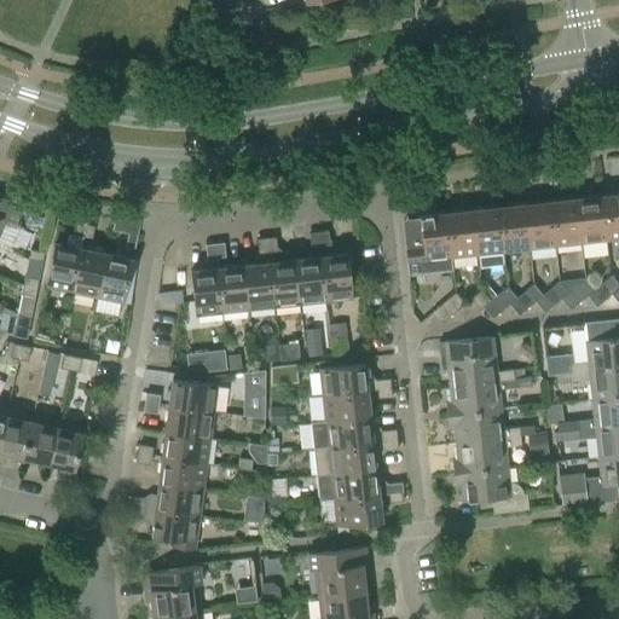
[(607,241),(618,238),(618,192),(602,195),(607,241)]
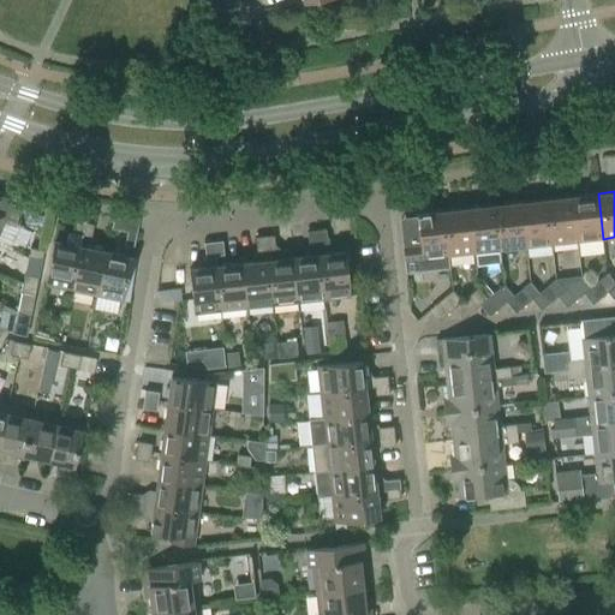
[(598,193),(573,197),(578,242),(603,239),(598,193)]
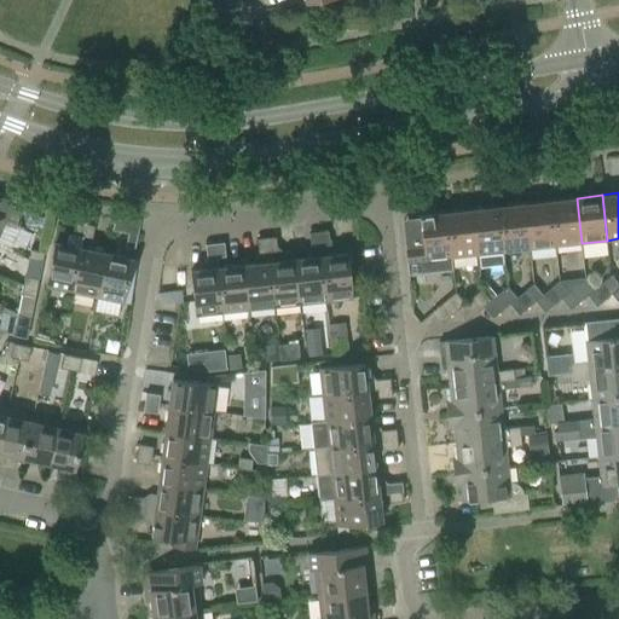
[(0,232),(5,220),(15,225),(22,209),(0,198),(0,232)]
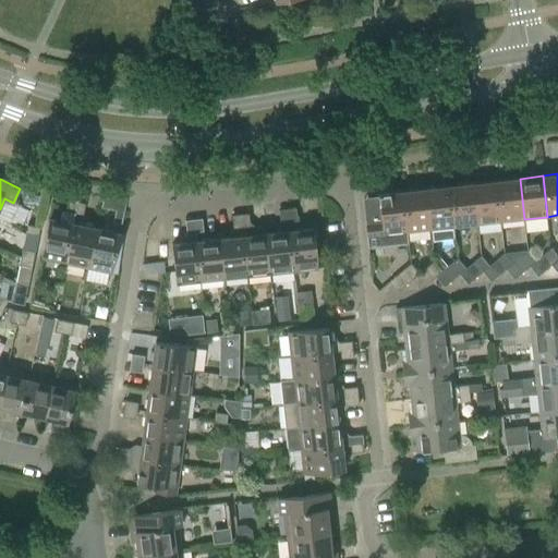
[(520,179),(496,181),(500,222),(524,219),(520,179)]
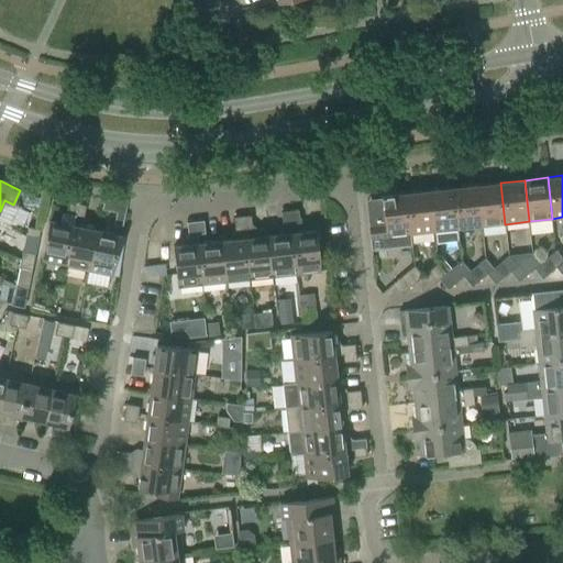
[(500,183),(477,186),(482,227),(505,224),(500,183)]
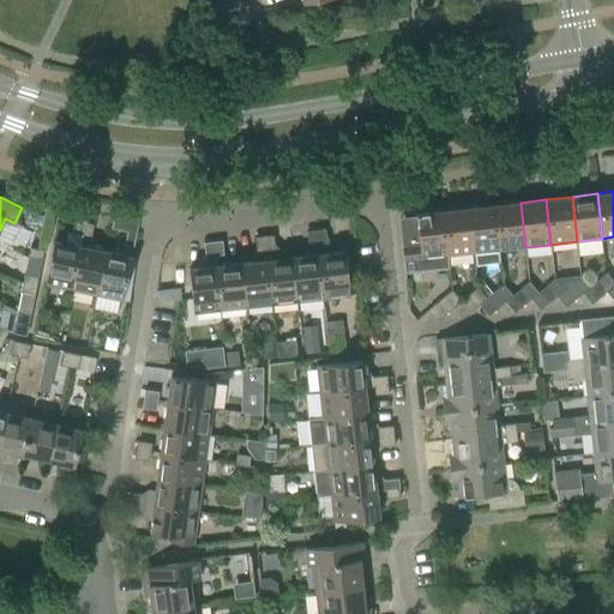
[(521,203),(494,205),(499,250),(525,247),(521,203)]
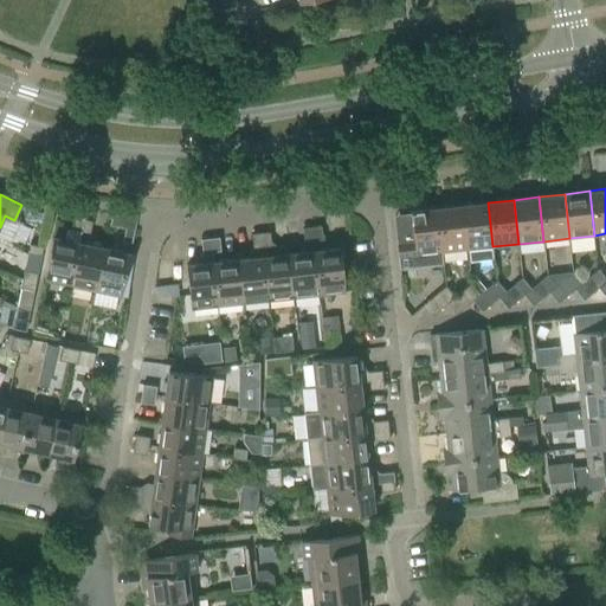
[(468,250),(469,262),(494,259),(492,246),(488,202),(463,205),(468,250)]
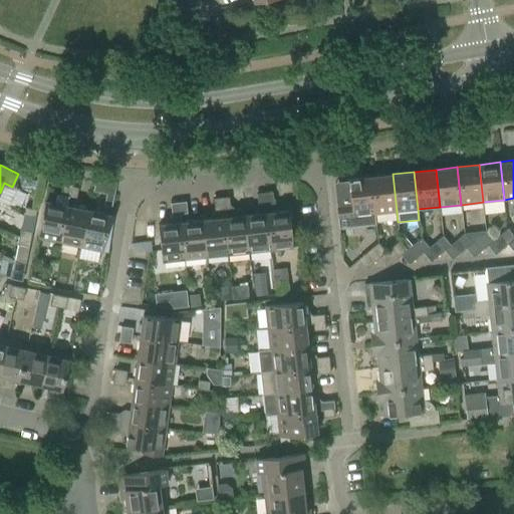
[(393,174),(370,177),(374,214),(397,212),(393,174)]
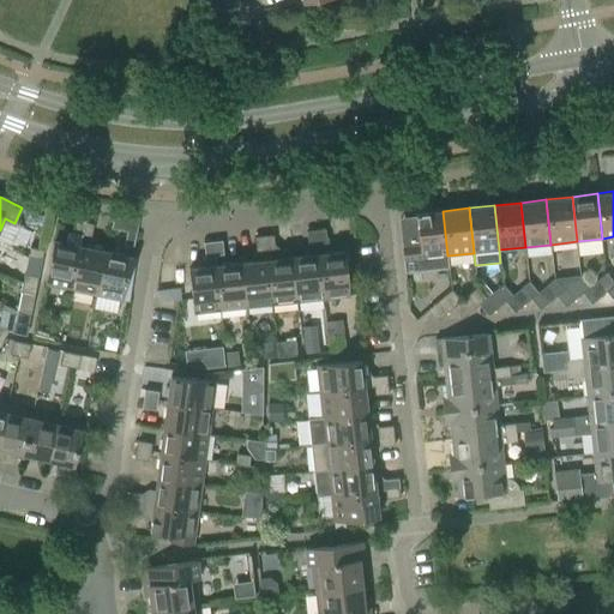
[(447,256),(443,211),(416,214),(420,245),(402,247),(404,272),(449,268),(447,256)]
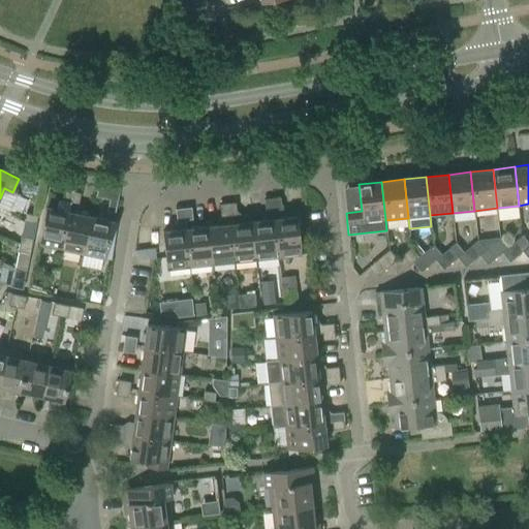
[(97,187),(96,196),(110,199),(117,200),(119,190),(120,190),(120,189),(97,187)]
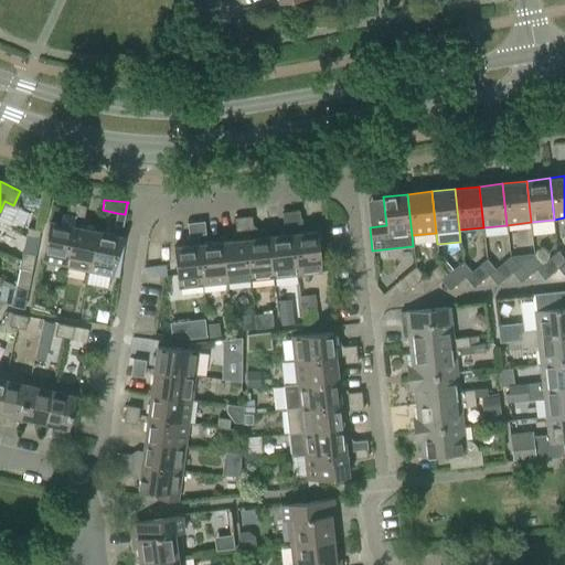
[(66,215),(75,217),(77,204),(70,203),(66,215)]
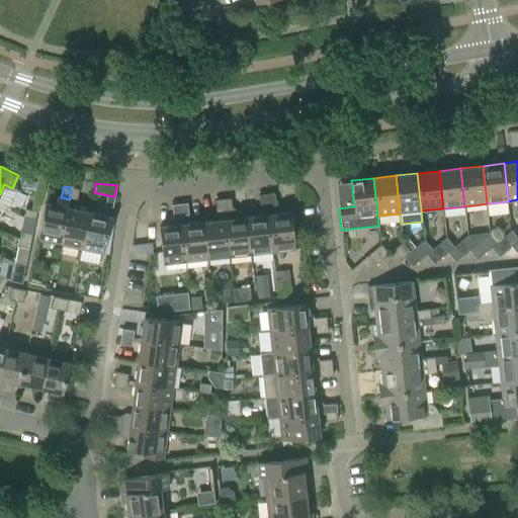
[(79,189),(71,187),(69,199),(77,201),(79,189)]
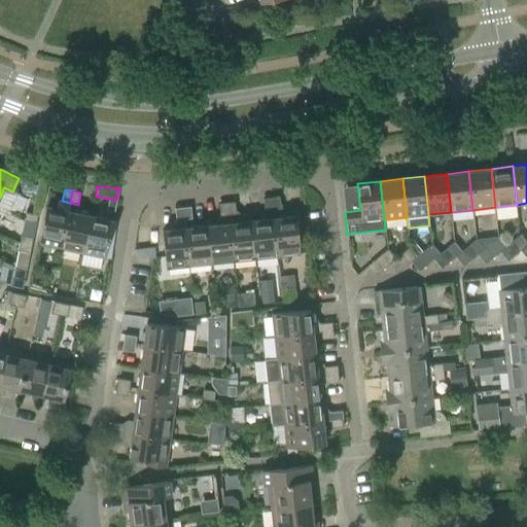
[(279,197),(272,198),(273,210),(280,209),(279,197)]
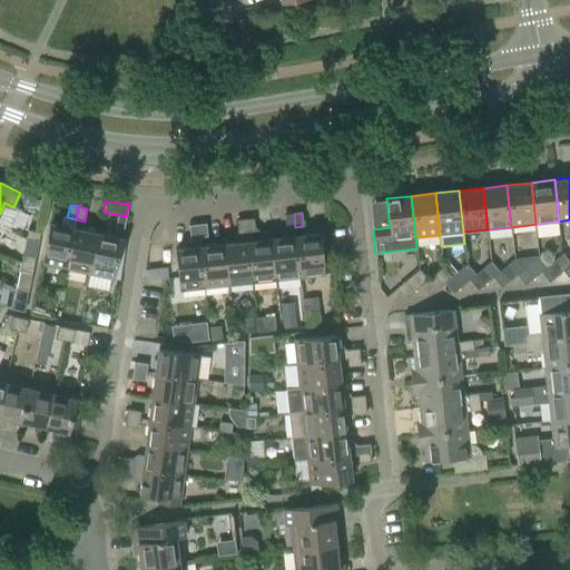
[(286,228),(295,227),(294,214),(284,215),(286,228)]
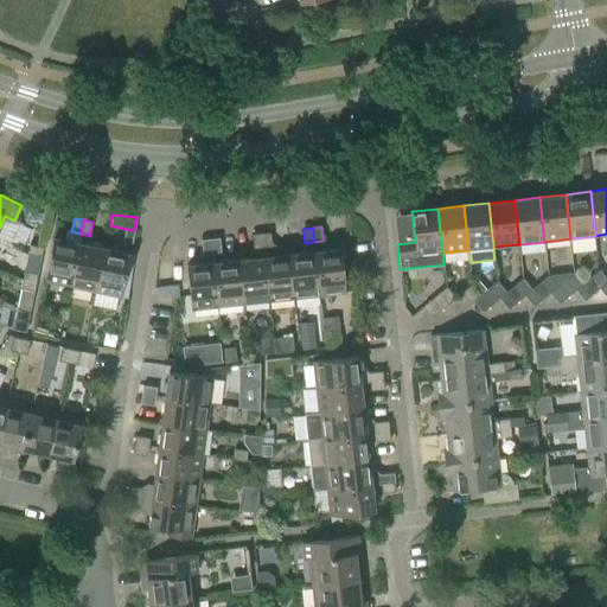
[(134,230),(126,229),(122,242),(132,244),(135,230),(134,230)]
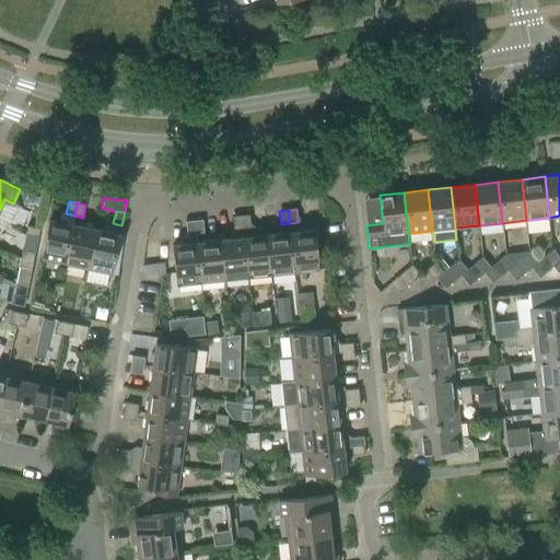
[(248,278),(271,276),(267,234),(255,236),(255,230),(251,228),(249,214),(242,216),(248,278)]
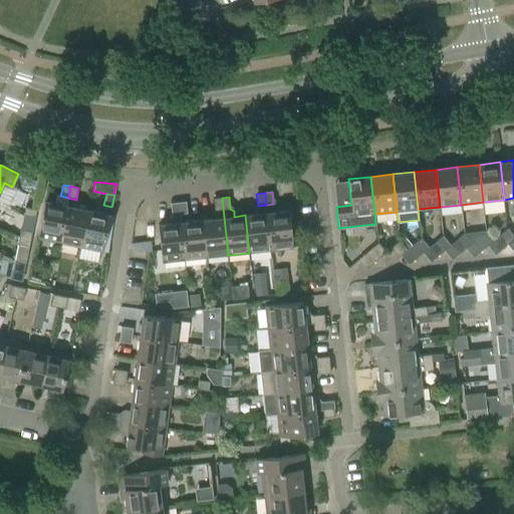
[(206,258),(228,255),(222,198),(213,199),(215,211),(212,214),(213,219),(202,220),(206,258)]
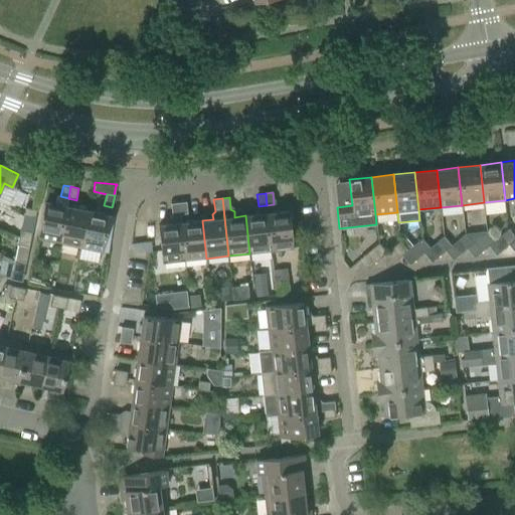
[(58,243),(66,206),(45,201),(37,238),(58,243)]
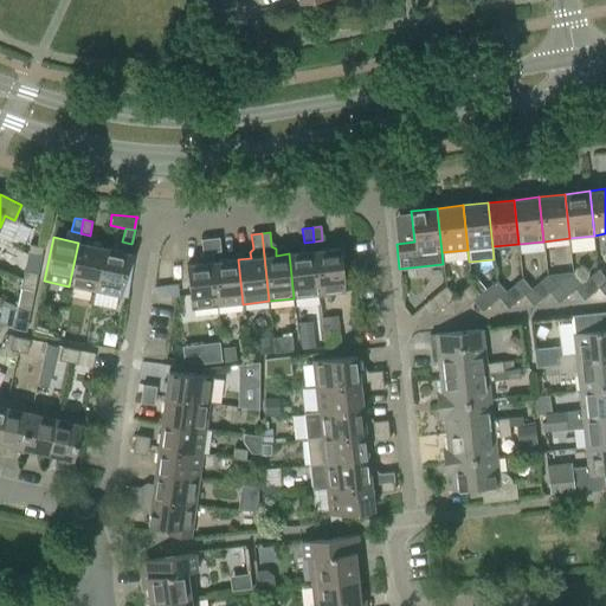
[(219,238),(210,239),(211,253),(212,253),(220,252),(219,238)]
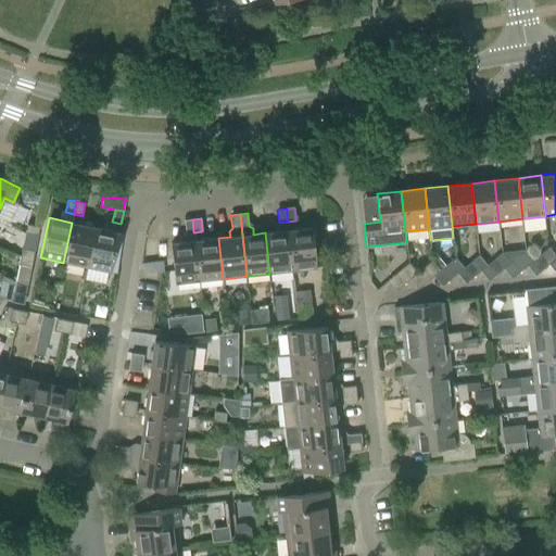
[(182,237),(184,242),(171,243),(175,283),(199,281),(194,241),(196,240),(194,232),(193,232),(192,219),(185,219),(186,232),(182,237)]
